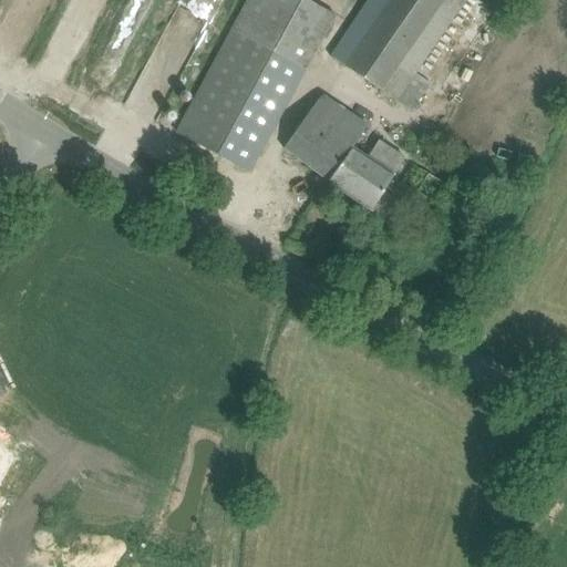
[(249,172),(260,152),(331,21),(292,0),(247,0),(176,132),(249,172)]
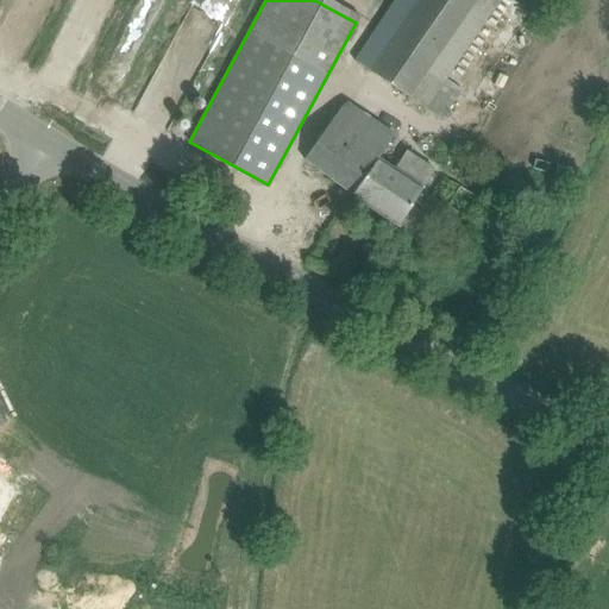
[(463,90),(447,80),(500,0),(395,0),(353,63),(440,123),(463,90)]
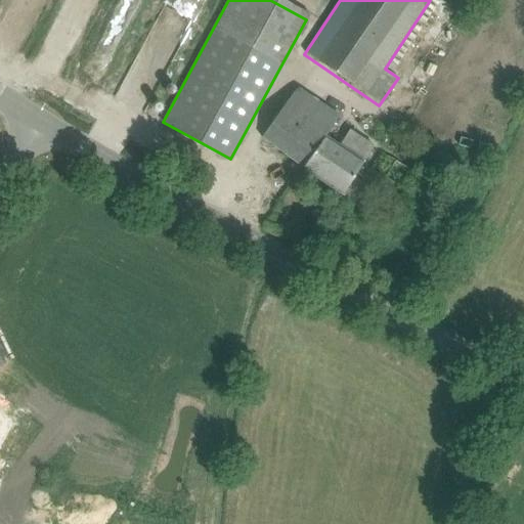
[(364,207),(376,189),(356,175),(375,149),(351,132),(340,147),(319,132),(332,116),(297,89),(262,137),(303,167),(302,168),(344,195),(344,193),(364,207)]
